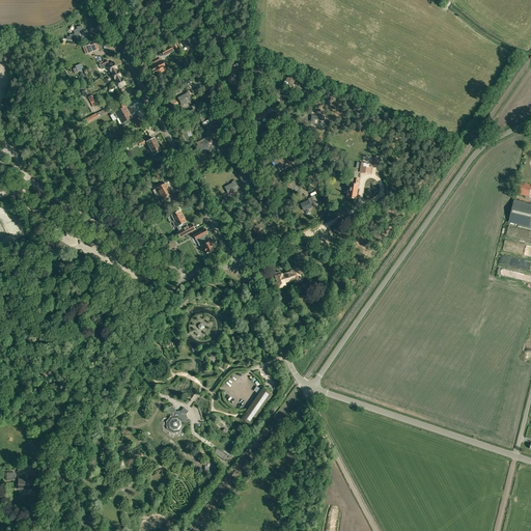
[(80,34),(83,32),(81,26),(76,27),(77,29),(74,30),(75,34),(73,34),(74,39),(75,39),(75,40),(81,38),(80,34)]
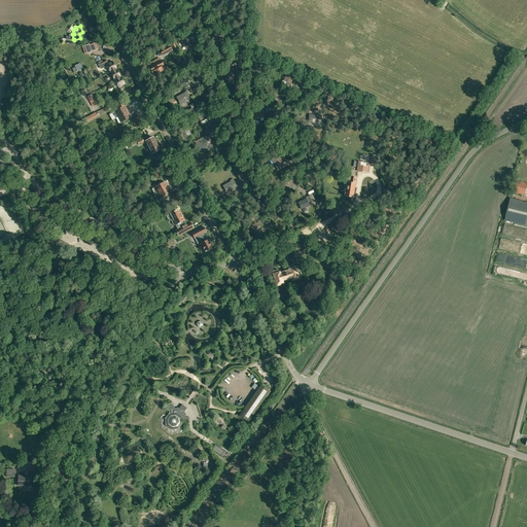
[(187,38),(181,42),(185,47),(185,46),(187,45),(189,47),(190,50),(196,47),(196,46),(194,44),(192,45),(187,38)]
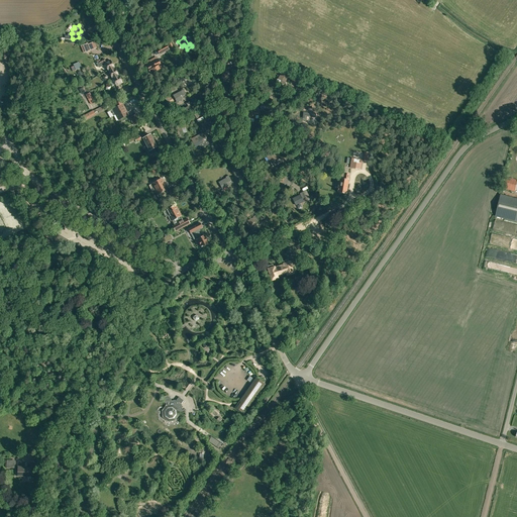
[(81,46),(84,54),(97,47),(95,41),(89,44),(88,43),(84,45),(81,46)]
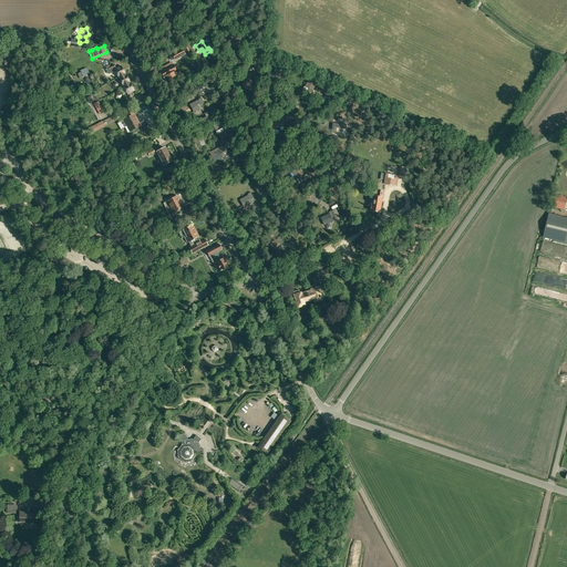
[(174,53),(177,60),(186,54),(183,49),(174,53)]
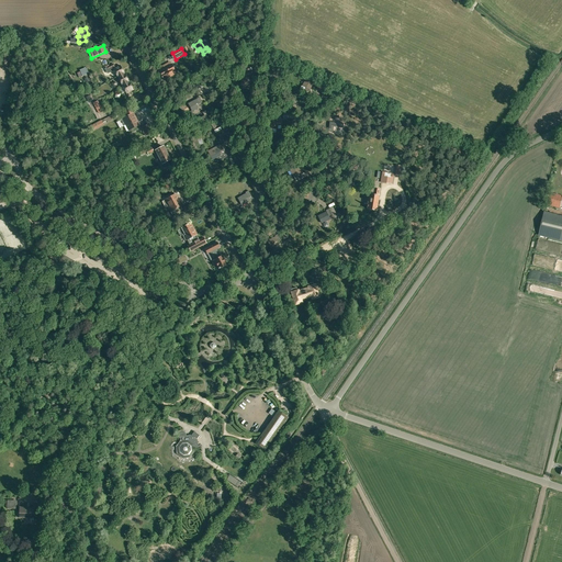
[(167,75),(169,78),(177,74),(171,64),(166,67),(165,65),(157,68),(163,78),(167,75)]
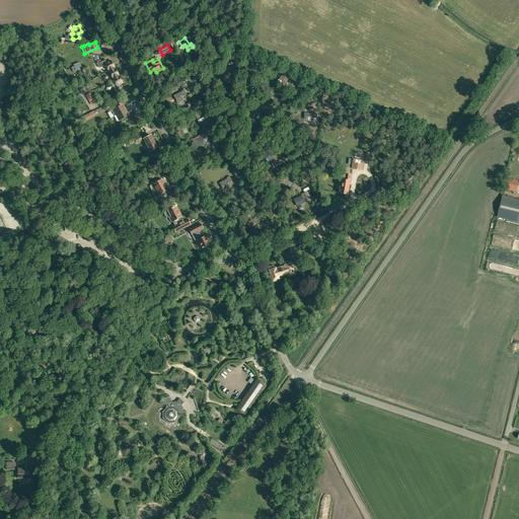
[(105,60),(100,62),(102,66),(105,65),(109,71),(115,68),(112,60),(106,63),(105,60)]
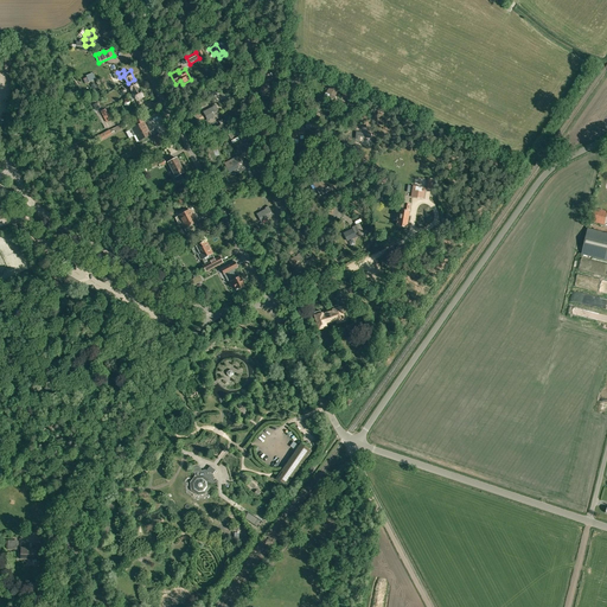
[(87,76),(88,77),(83,80),(85,84),(95,80),(93,74),(87,76)]
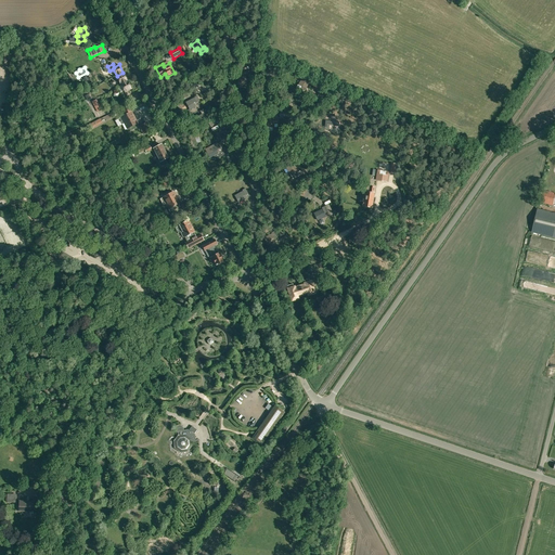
[(127,80),(123,73),(117,76),(120,85),(127,80)]
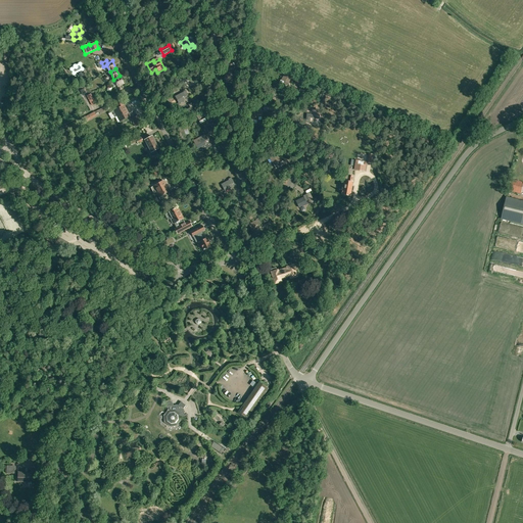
[(233,70),(224,70),(224,81),(230,81),(230,75),(233,75),(233,76),(236,76),(236,69),(233,69),(233,70)]
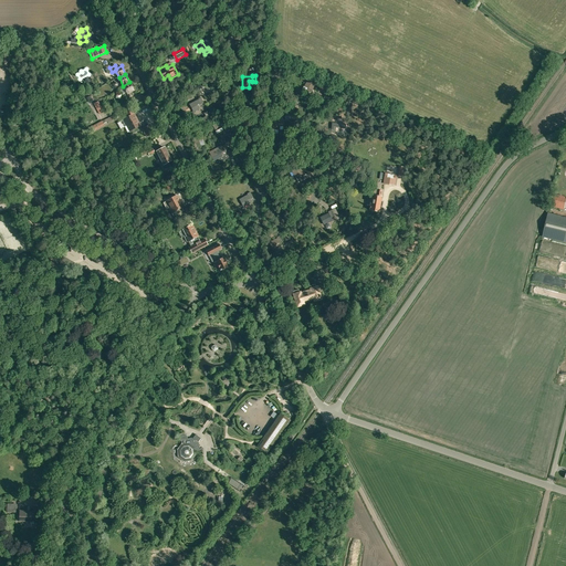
[(308,79),(306,84),(304,86),(307,88),(305,91),(312,94),(313,91),(312,91),(316,82),(308,79)]
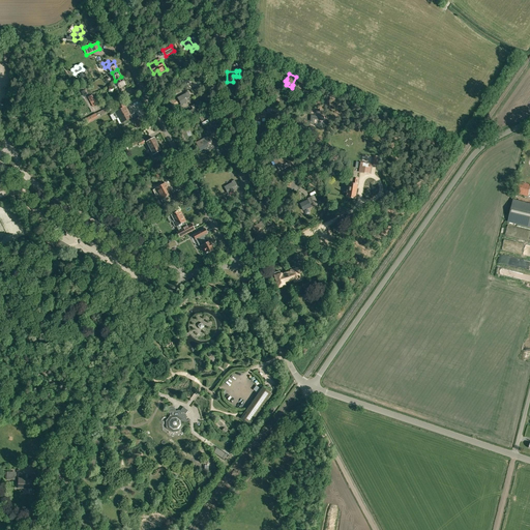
[(115,81),(112,82),(115,88),(118,86),(119,88),(121,91),(123,90),(122,87),(125,85),(121,77),(115,81)]
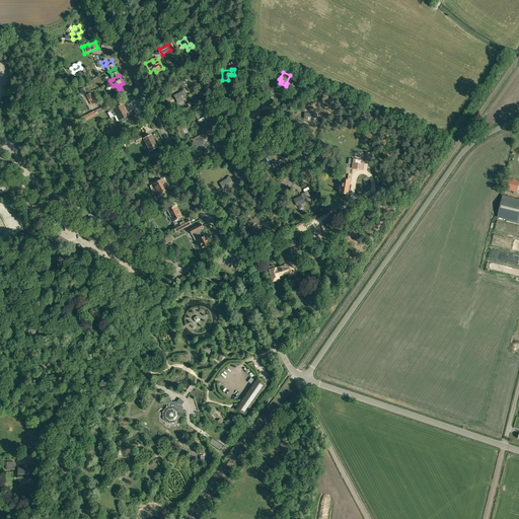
[(181,92),(173,96),(177,102),(182,99),(180,96),(183,95),(183,96),(187,94),(183,89),(180,90),(181,92)]
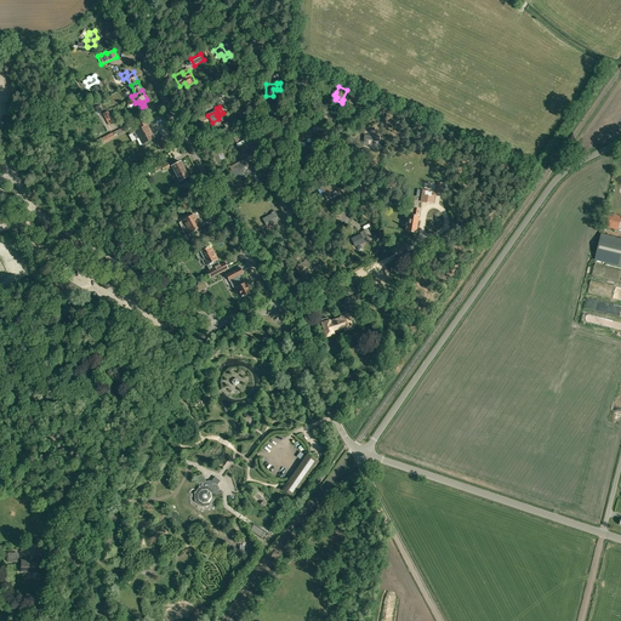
[(132,141),(138,138),(146,135),(147,138),(148,137),(148,135),(151,134),(147,125),(143,120),(136,124),(140,130),(129,135),(132,141)]
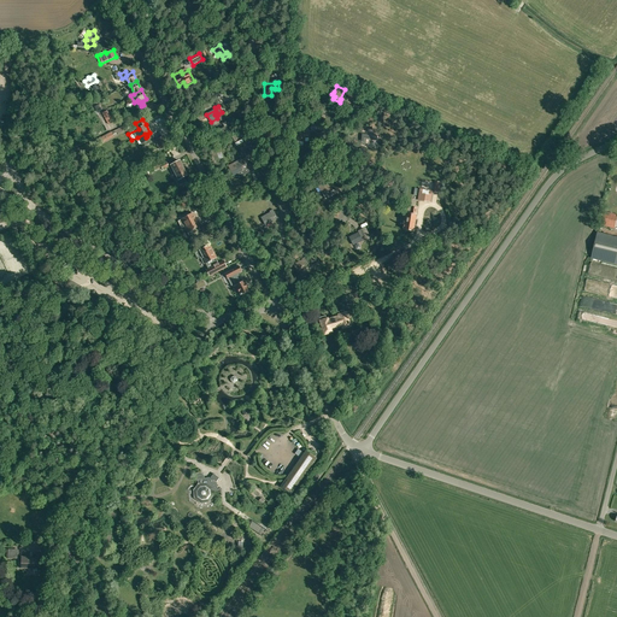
[(145,134),(137,137),(141,142),(141,144),(142,147),(147,145),(150,151),(152,152),(158,148),(156,140),(154,141),(152,137),(150,133),(147,134),(147,136),(146,137),(145,134)]
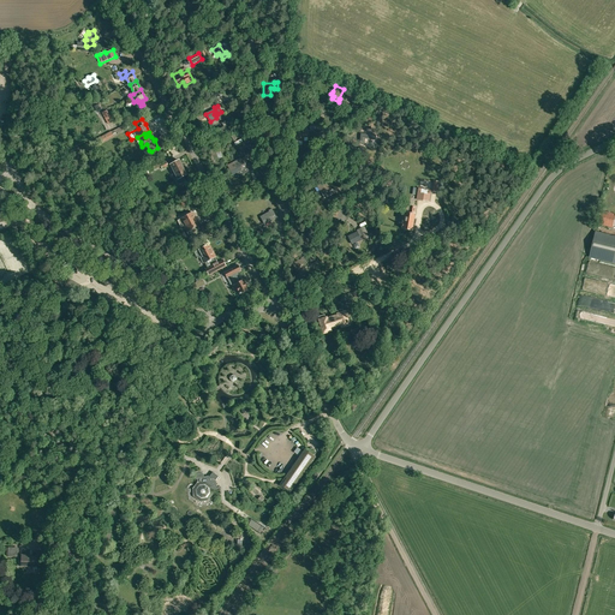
[(100,143),(109,139),(106,133),(97,138),(100,143)]
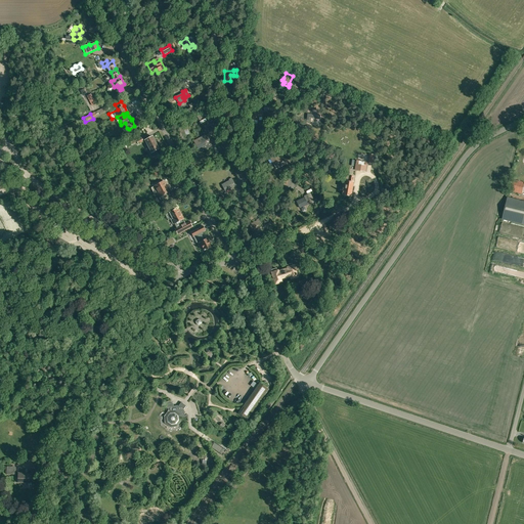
[(307,114),(306,123),(310,123),(311,119),(319,120),(320,115),(307,114)]
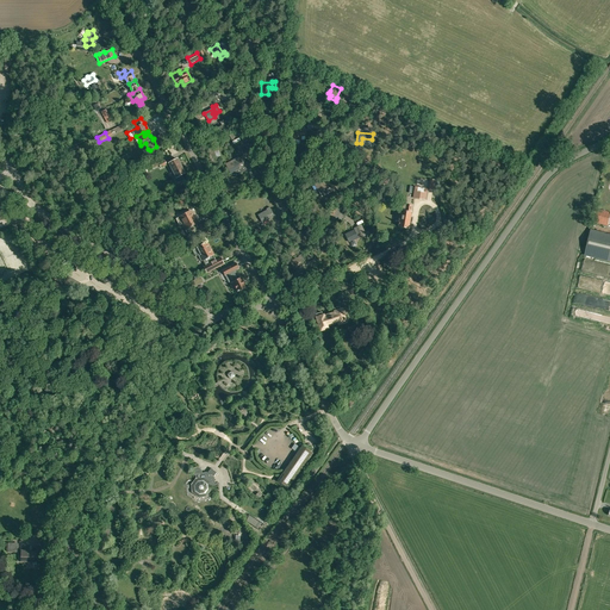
[(154,138),(156,147),(157,148),(166,144),(162,135),(154,138)]
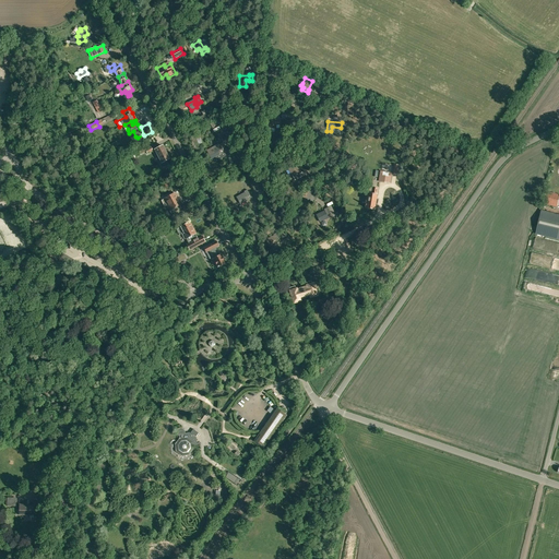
[(223,157),(222,154),(219,151),(222,150),(223,150),(225,149),(223,143),(219,144),(219,145),(212,150),(207,152),(211,159),(215,157),(217,159),(223,157)]
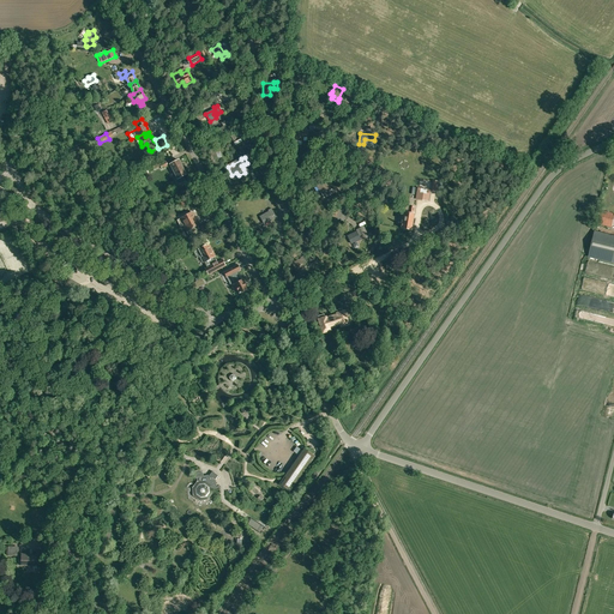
[(154,169),(161,166),(162,169),(168,166),(164,160),(158,162),(157,160),(151,163),(154,169)]
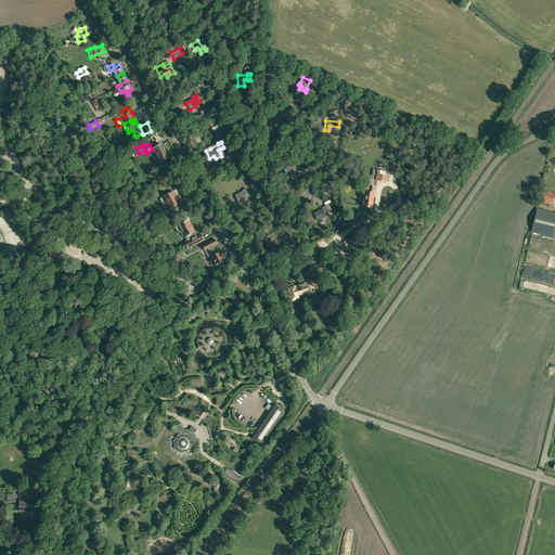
[(162,144),(154,149),(160,160),(157,162),(160,167),(167,164),(166,163),(165,159),(168,157),(162,144)]
